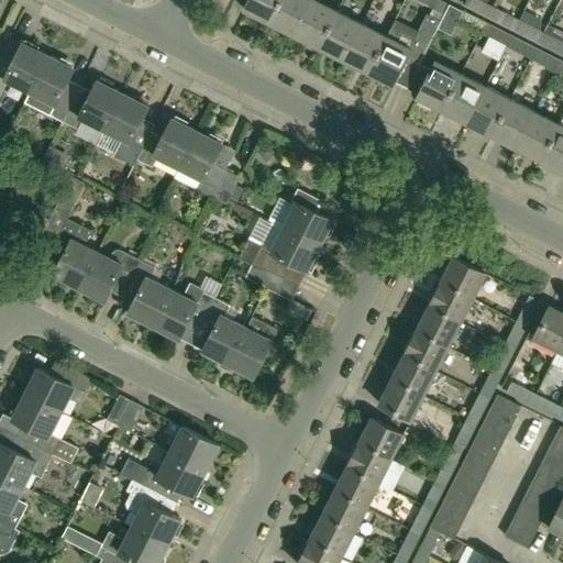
[(268,22),(279,0),(247,0),(243,9),(268,22)]
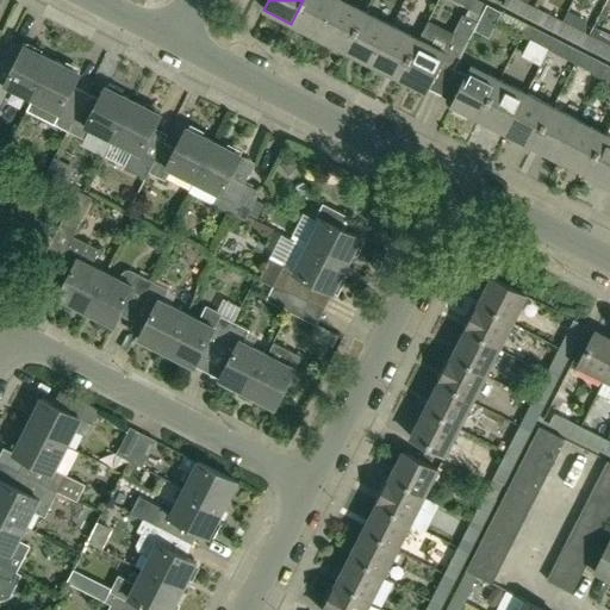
[(318,37),(336,0),(303,0),(291,24),(318,37)]
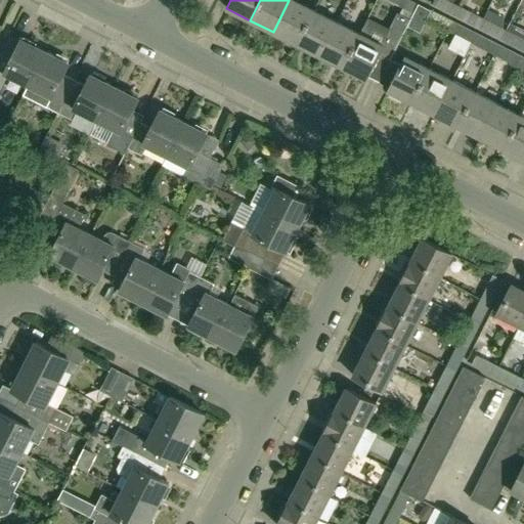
[(296,44),(313,9),(295,0),(289,0),(273,32),(296,44)]
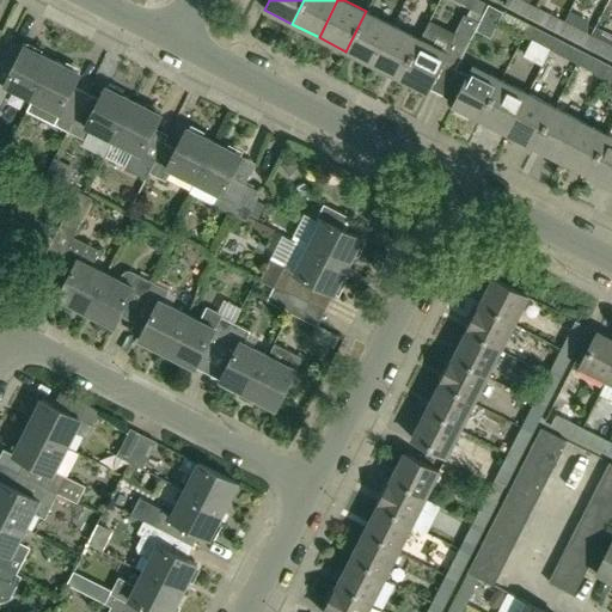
[(532,19),(538,8),(520,0),(507,0),(505,5),(532,19)]
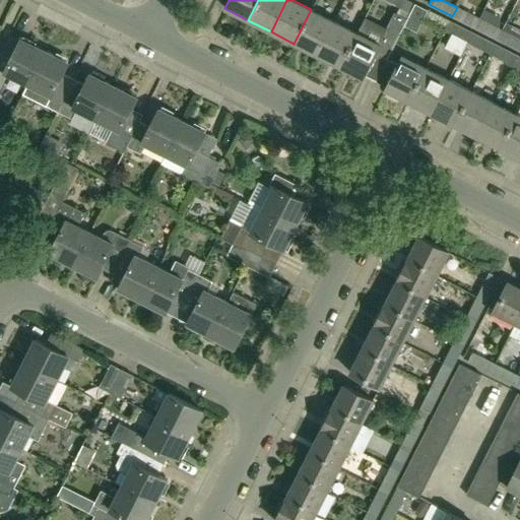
[(445,30),(450,21),(415,4),(404,26),(415,33),(423,19),(445,30)]
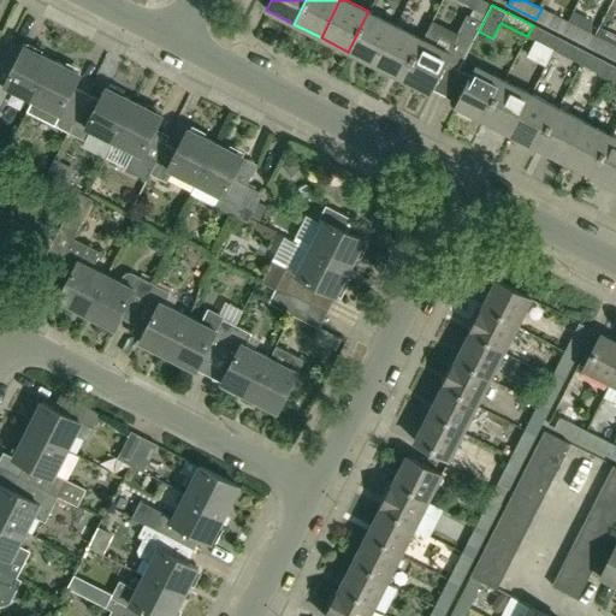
[(563,33),(568,22),(542,9),(535,19),(563,33)]
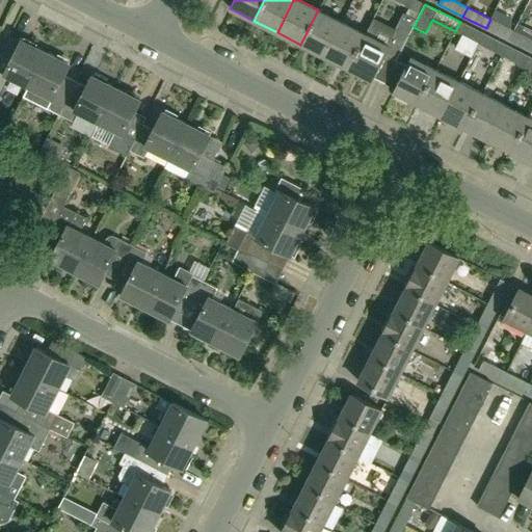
[(324,56),(342,22),(318,9),(300,45),(324,56)]
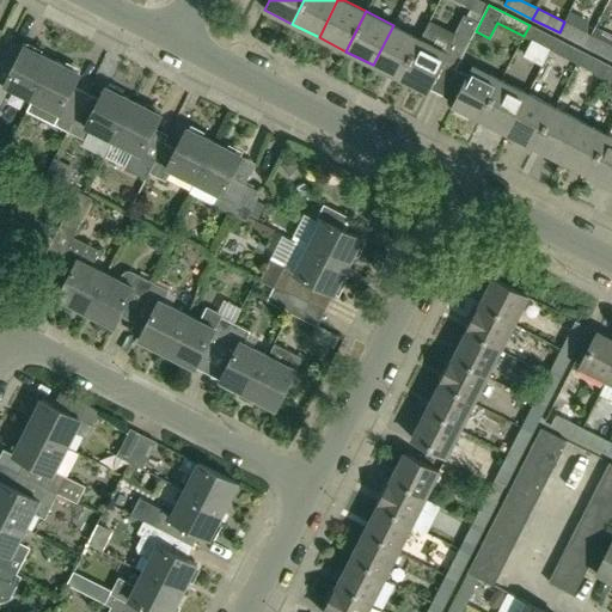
[(560,32),(586,47),(592,36),(564,22),(560,32)]
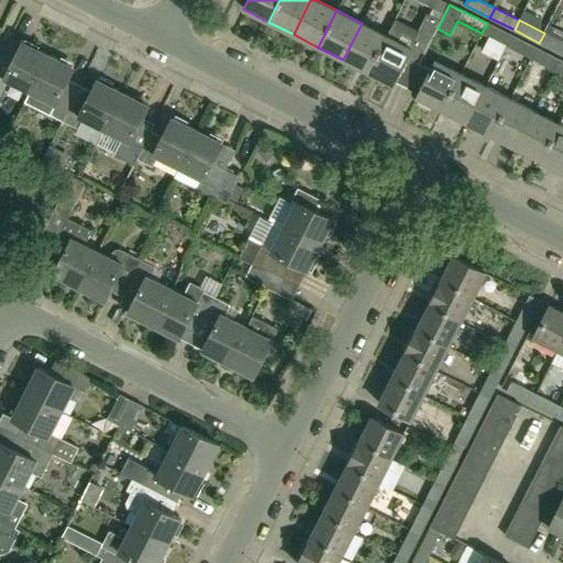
[(367,73),(386,35),(362,23),(343,59),(367,73)]
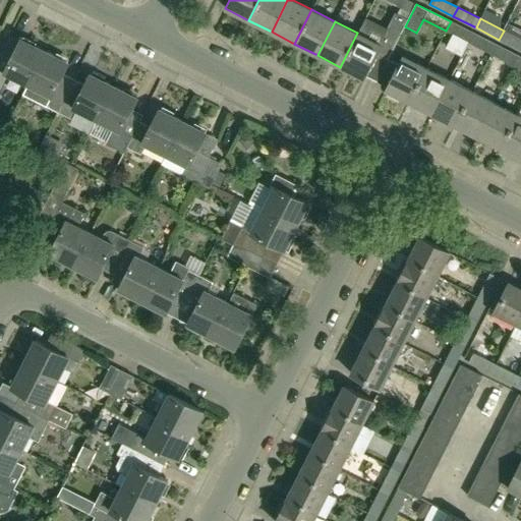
[(468,43),(473,34),(451,21),(446,31),(468,43)]
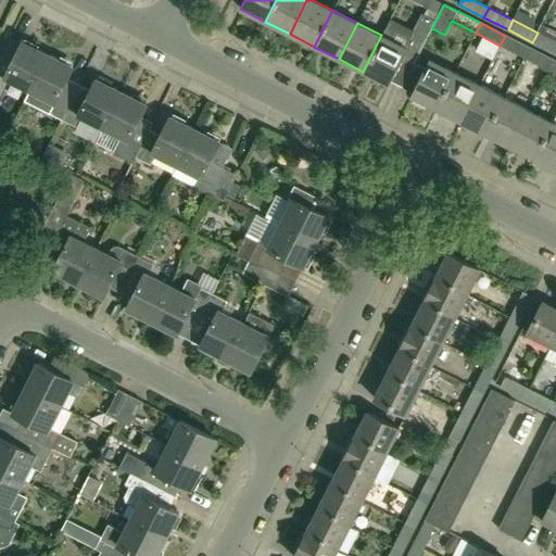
[(532,42),(555,53),(555,30),(543,25),(539,34),(538,33),(532,42)]
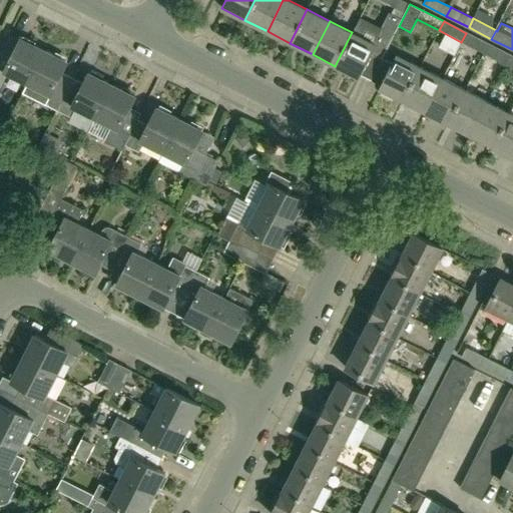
[(358,78),(375,44),(352,32),(335,66),(358,78)]
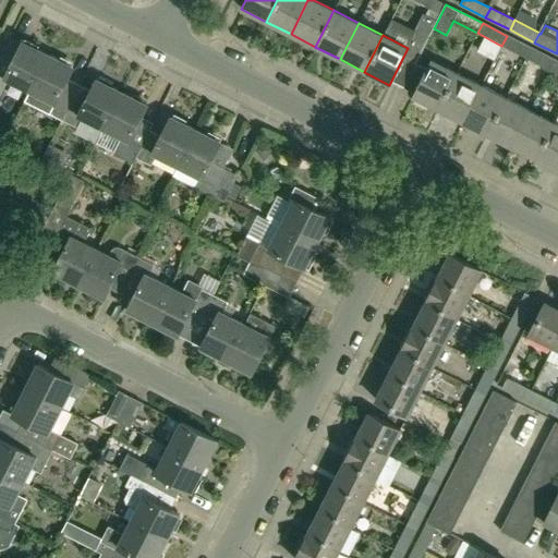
[(526,58),(531,48),(507,36),(501,46),(526,58)]
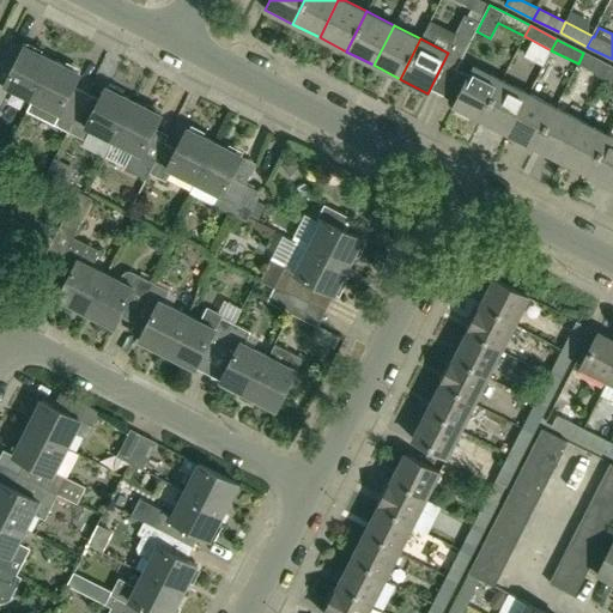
[(32,99),(53,61),(25,47),(14,68),(1,61),(0,64),(0,104),(8,87),(32,99)]
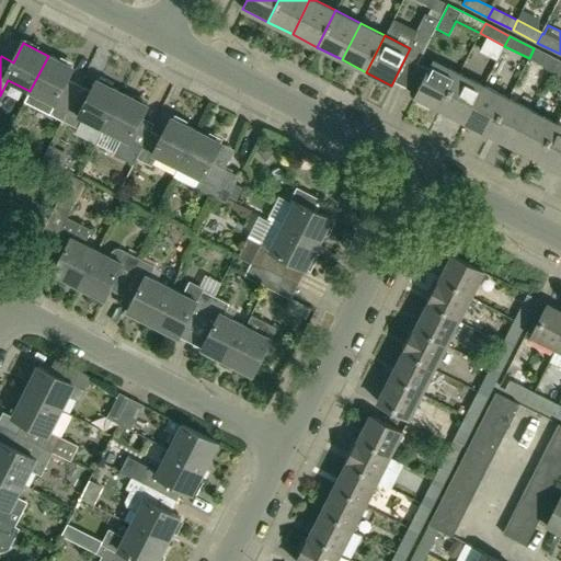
[(553,71),(559,60),(534,48),(529,58),(553,71)]
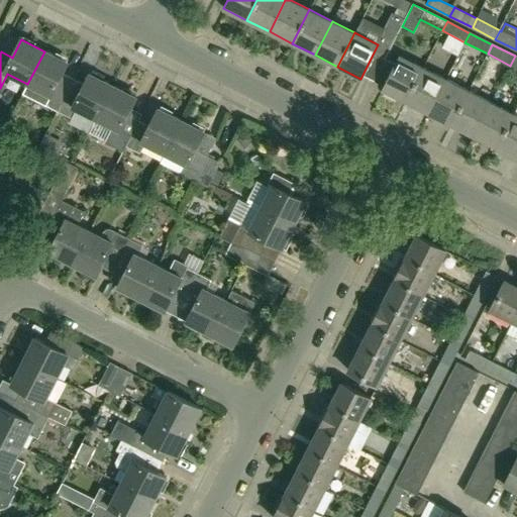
[(70,86),(73,80),(62,74),(68,64),(44,52),(27,84),(22,95),(42,105),(57,112),(70,87),(70,86)]
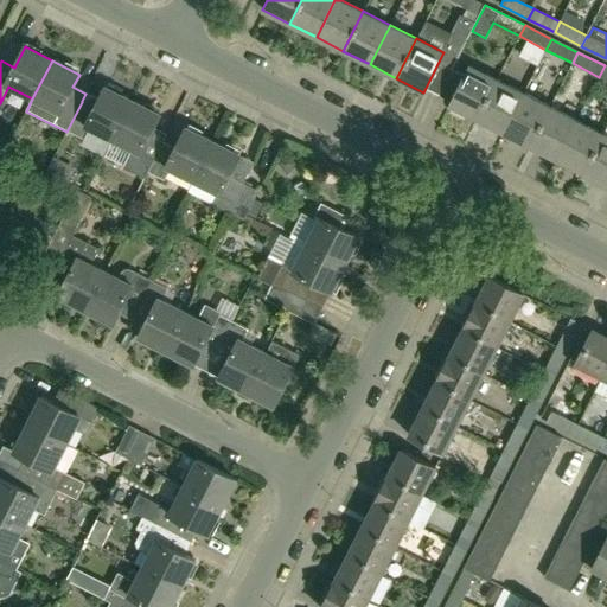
[(477,119),(497,80),(470,65),(448,106),(477,119)]
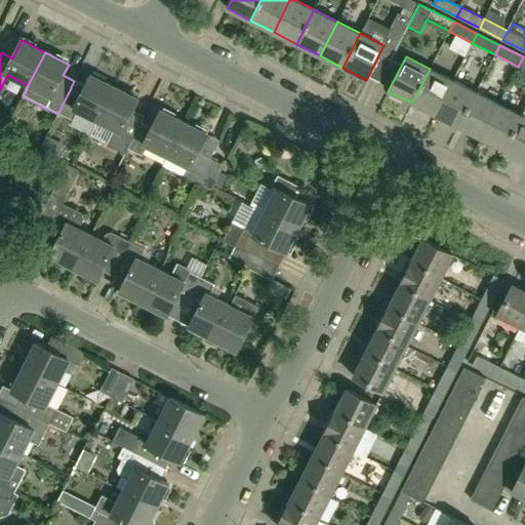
[(435,115),(452,80),(430,69),(412,103),(435,115)]
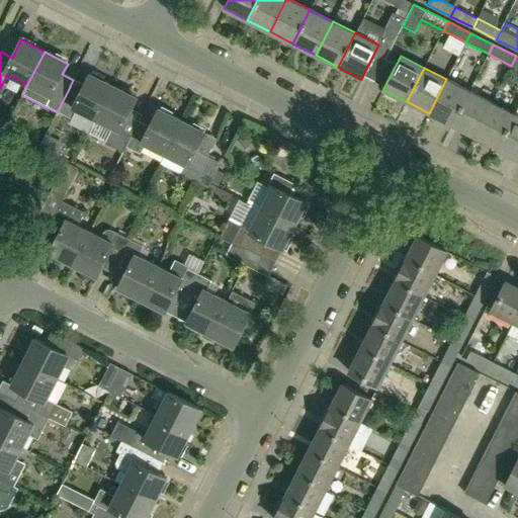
[(76,110),(96,120),(113,87),(103,81),(105,78),(92,71),(91,75),(89,75),(81,92),(70,87),(57,112),(71,119),(76,110)]
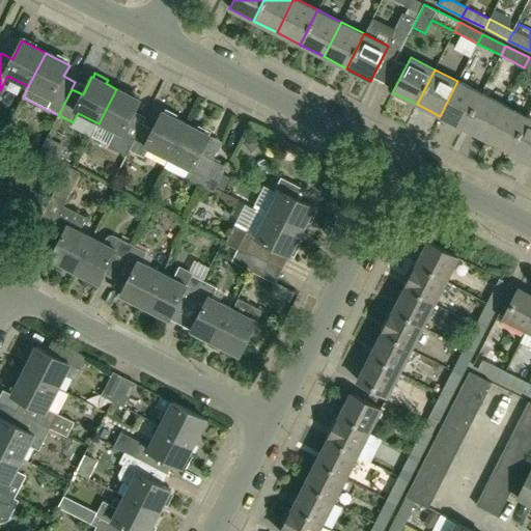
[(463,128),(481,93),(457,81),(440,116),(463,128)]
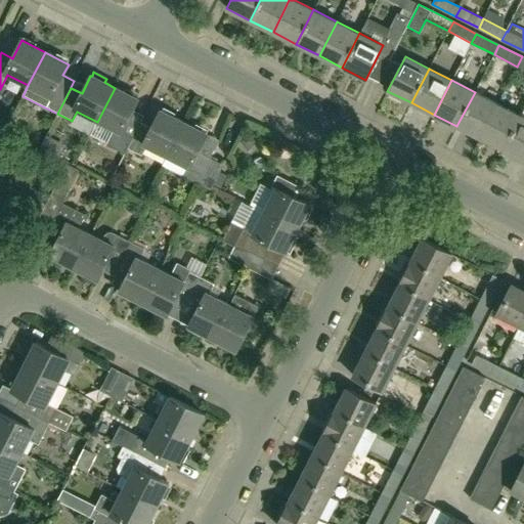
[(144,117),(132,111),(138,99),(115,88),(97,122),(115,130),(106,145),(125,155),(128,149),(127,148),(140,123),(140,124),(144,117)]
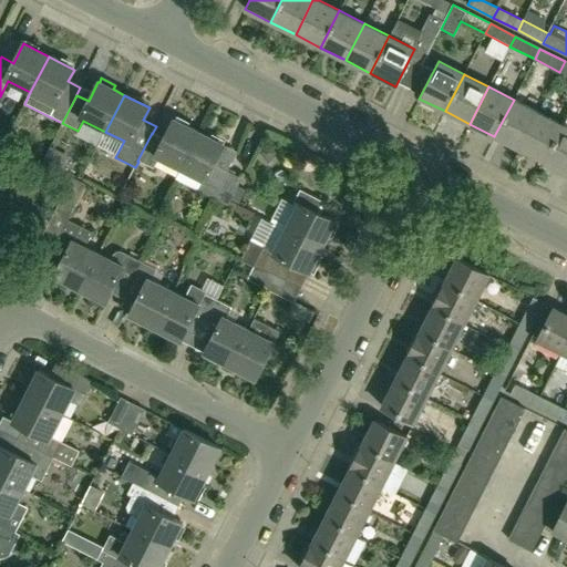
[(519,148),(538,112),(514,100),(494,136),(519,148)]
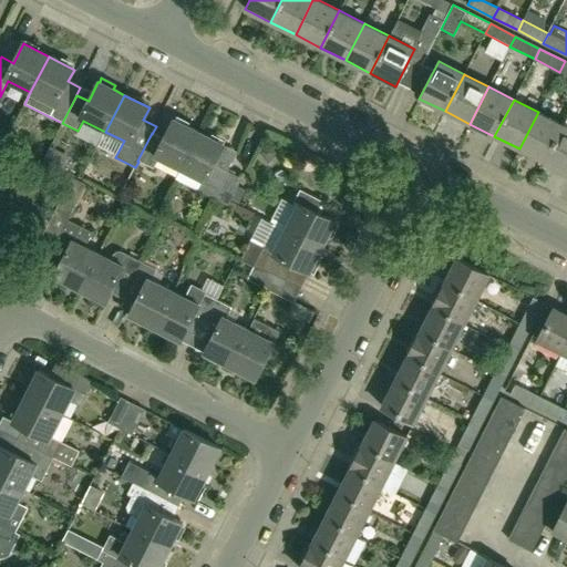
[(544,162),(564,124),(538,112),(519,148),(544,162)]
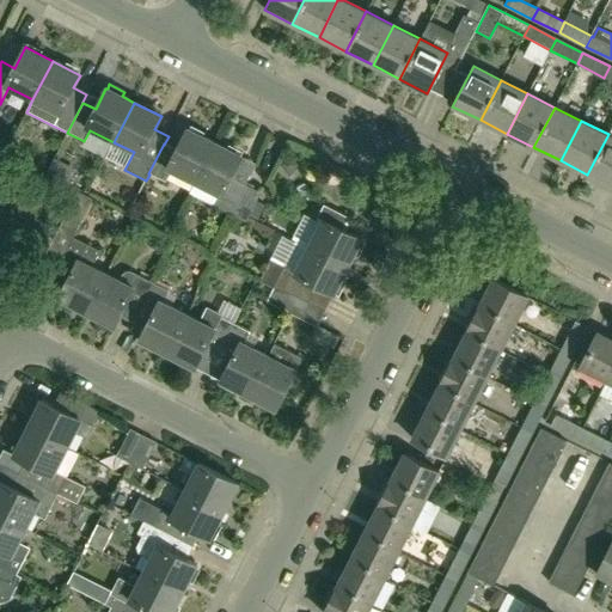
[(195,183),(215,144),(188,129),(177,151),(164,145),(164,144),(148,173),(150,175),(165,182),(171,171),(195,183)]
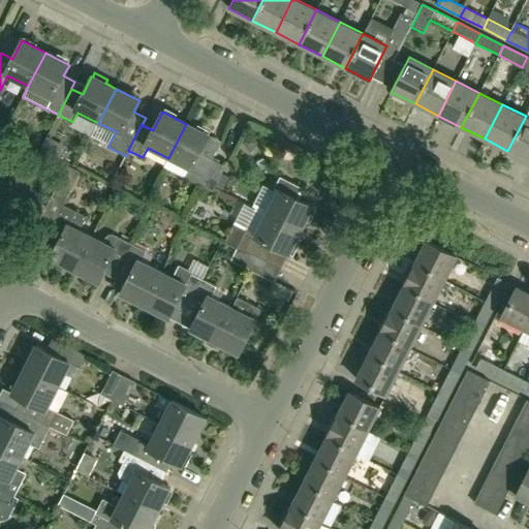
[(528,118),(526,116),(507,151),(528,161),(528,118)]
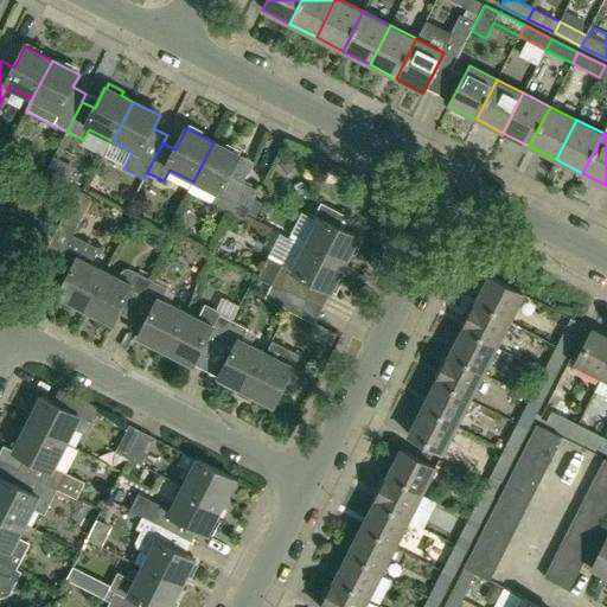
[(243,183),(230,177),(241,157),(213,142),(193,181),(217,193),(211,205),(228,213),(243,183)]
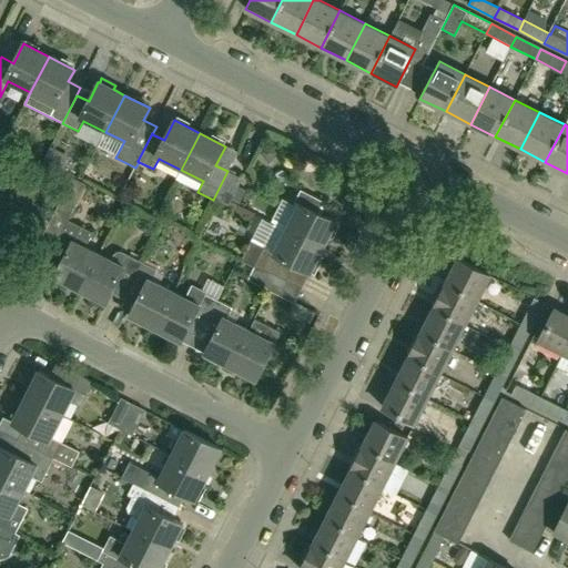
[(269,162),(277,153),(269,145),(261,154),(269,162)]
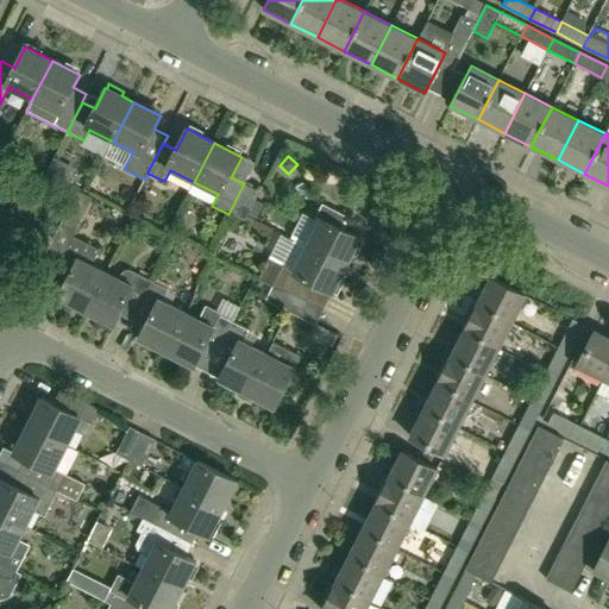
[(261,192),(244,183),(228,214),(245,223),(261,192)]
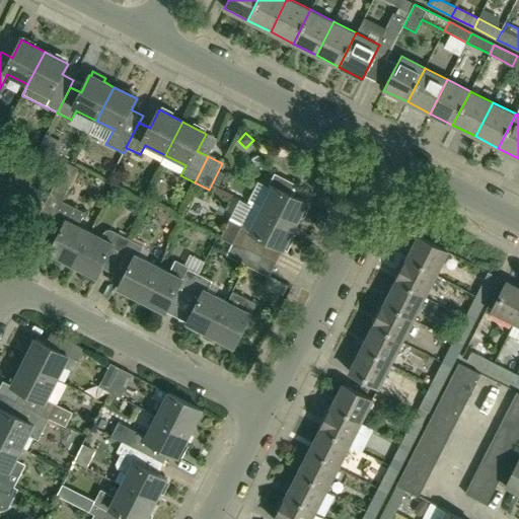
[(78,167),(65,160),(49,193),(62,200),(78,167)]
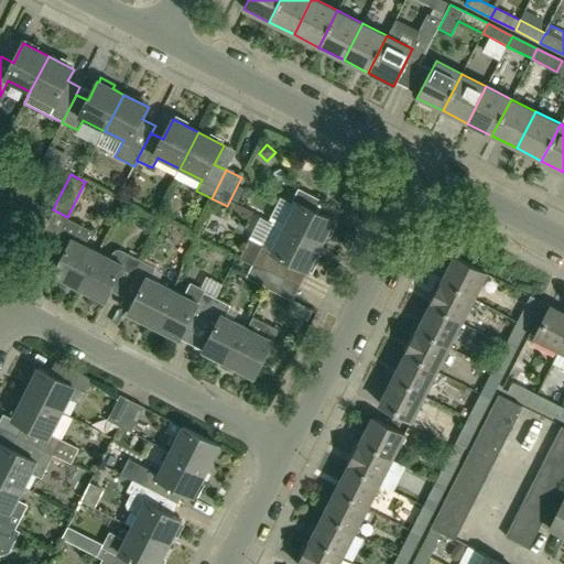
[(334,221),(315,212),(320,201),(297,190),(292,199),(297,203),(284,228),(321,247),(334,221)]
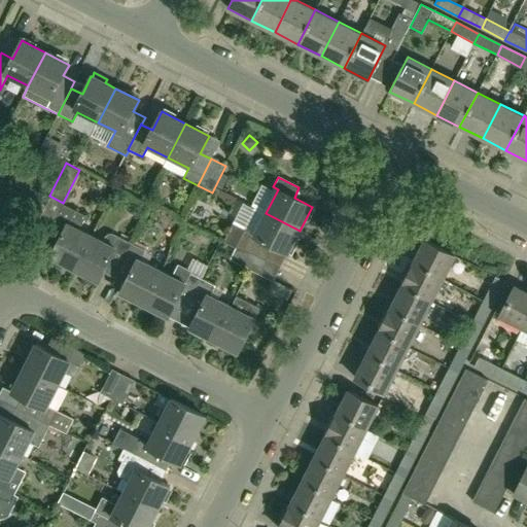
[(74,270),(91,235),(79,230),(86,215),(63,204),(47,234),(59,240),(50,257),(74,270)]
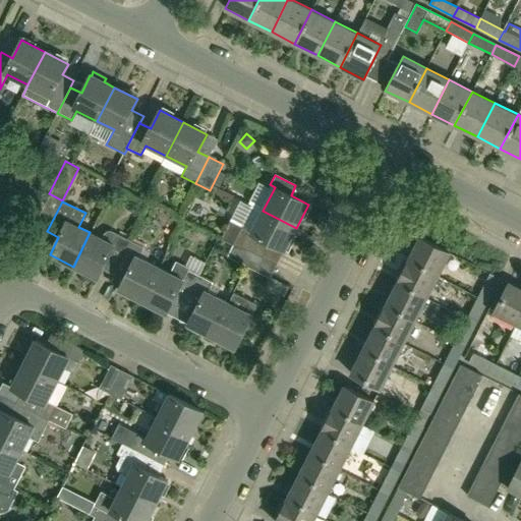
[(296,228),(263,211),(253,230),(243,226),(234,244),(258,256),(266,242),(284,251),(296,228)]
